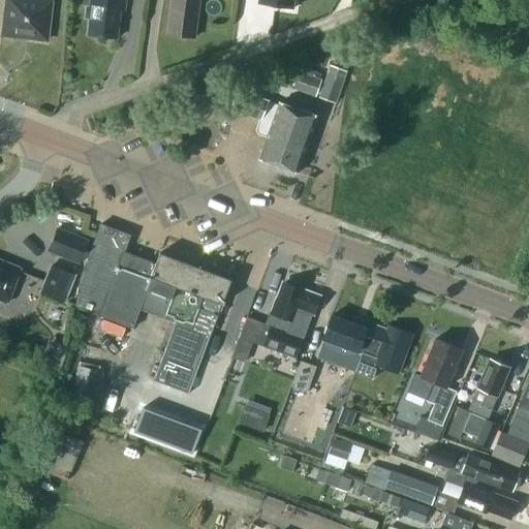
[(7,0),(4,34),(29,36),(29,39),(45,41),(50,2),(31,0),(7,0)]
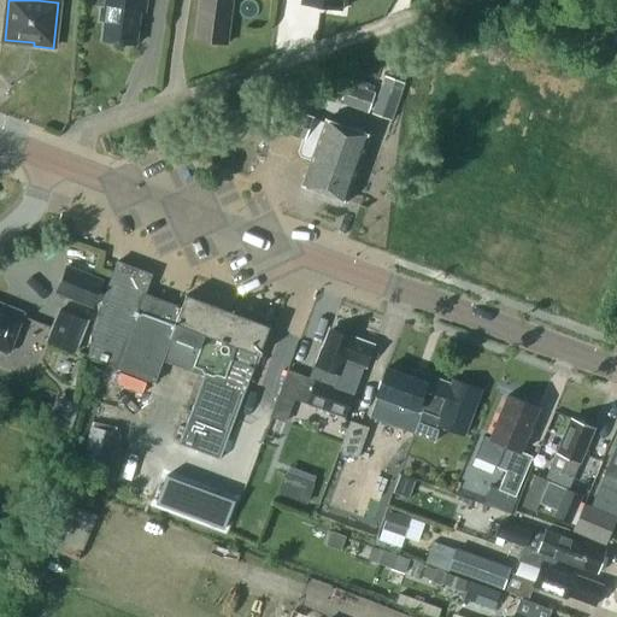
[(90,0),(90,4),(103,5),(100,21),(105,21),(103,40),(136,45),(140,11),(145,11),(146,0),(90,0)]
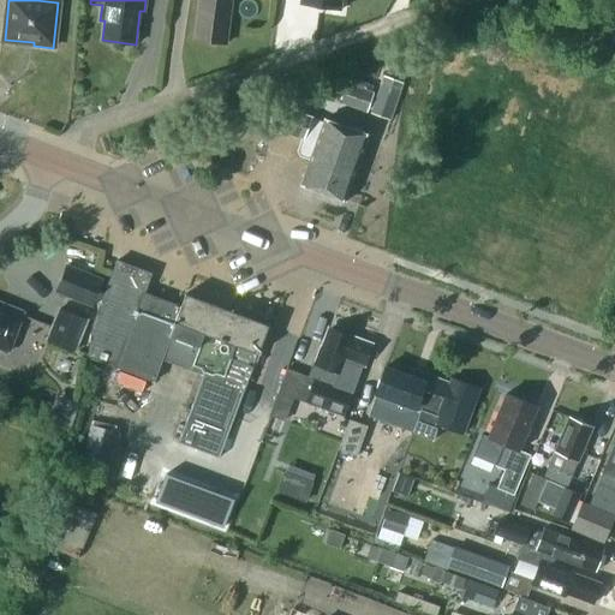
[(198,0),(196,15),(201,16),(197,40),(221,42),(226,0),(198,0)]
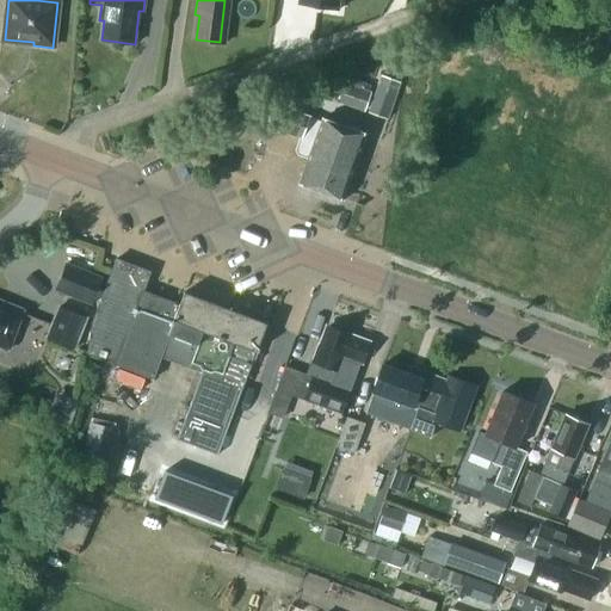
[(298,0),(298,4),(339,10),(339,0),(298,0)]
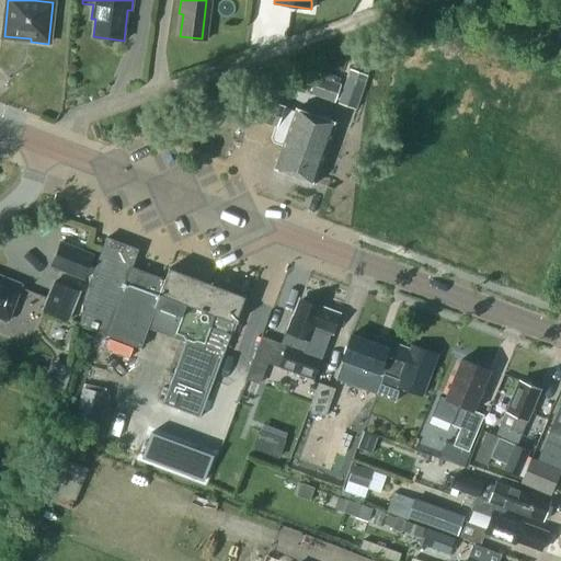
[(365,87),(369,75),(350,68),(346,80),(365,87)]
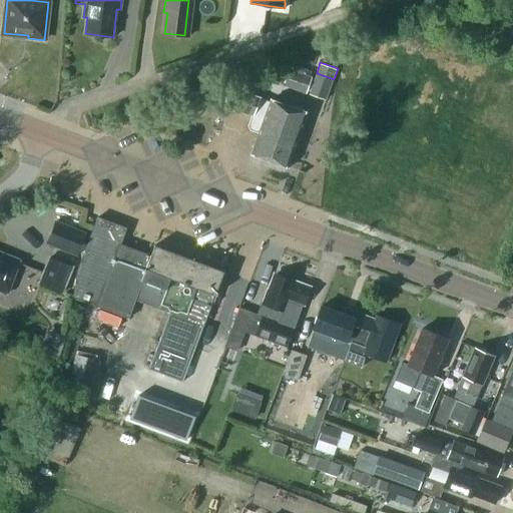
[(284,85),(307,93),(312,77),(290,69),(284,85)]
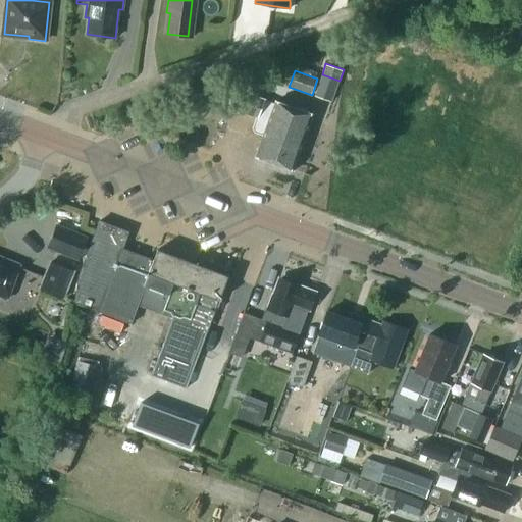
[(288,105),(276,101),(274,105),(264,101),(235,90),(227,108),(256,118),(253,126),(255,132),(264,135),(257,156),(294,169),(313,114),(297,108),(299,103),(290,99),(288,105)]
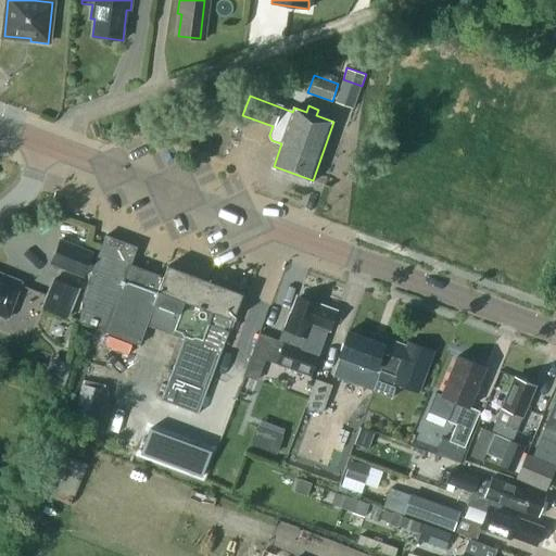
[(161,399),(198,413),(232,318),(235,319),(243,293),(242,293),(242,294),(169,267),(169,265),(167,265),(163,277),(130,265),(137,248),(105,235),(84,293),(80,321),(140,344),(148,324),(184,338),(161,399)]
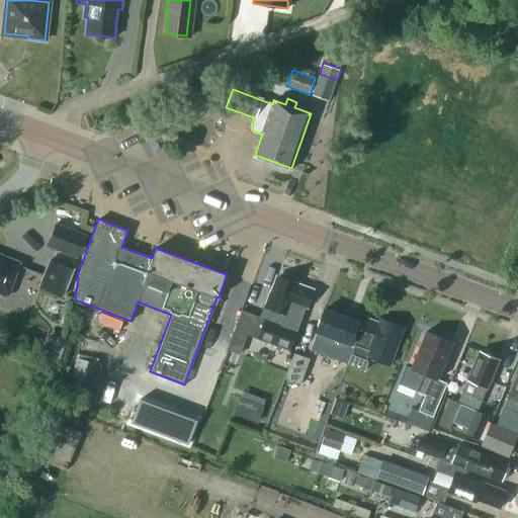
[(48,245),(78,257),(87,235),(57,223),(48,245)]
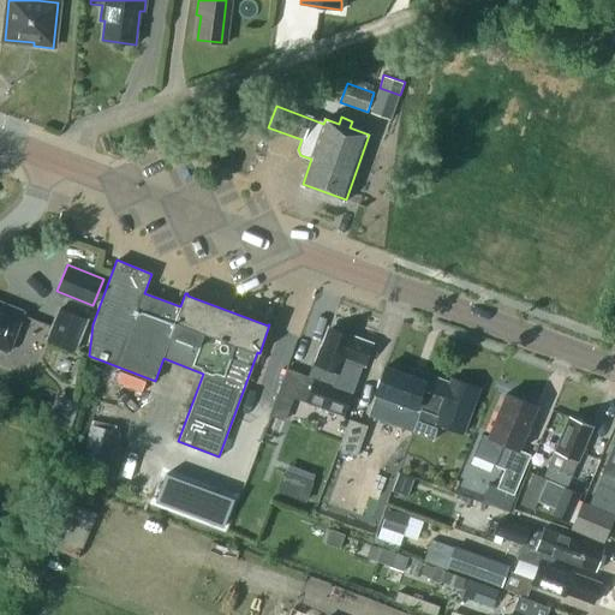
[(0,347),(9,351),(24,311),(0,300),(0,347)]
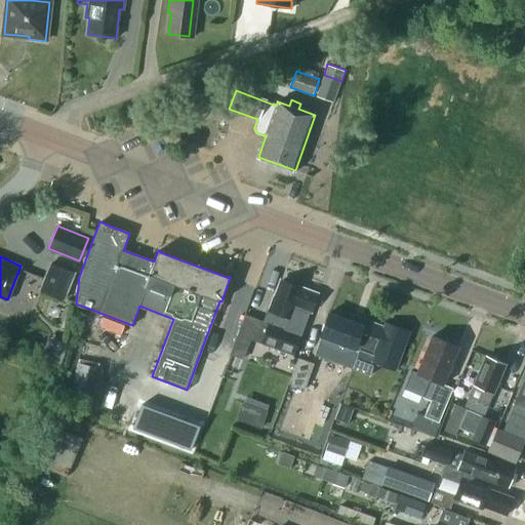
[(75,272),(51,263),(40,289),(64,298),(75,272)]
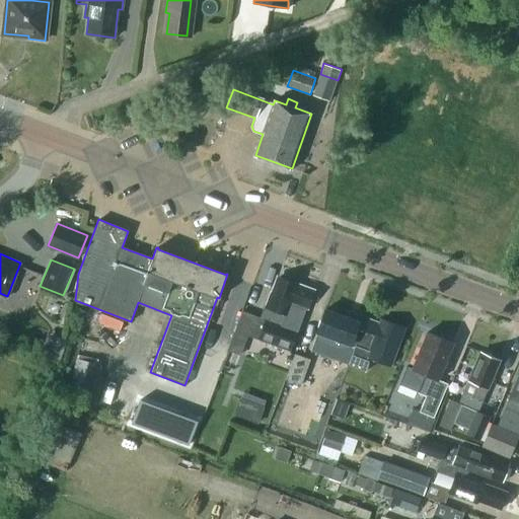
[(296,284),(297,283),(280,277),(274,292),(272,292),(267,306),(266,305),(261,317),(242,311),(228,350),(240,354),(247,334),(277,345),(290,350),(306,307),(308,308),(314,290),(296,284)]
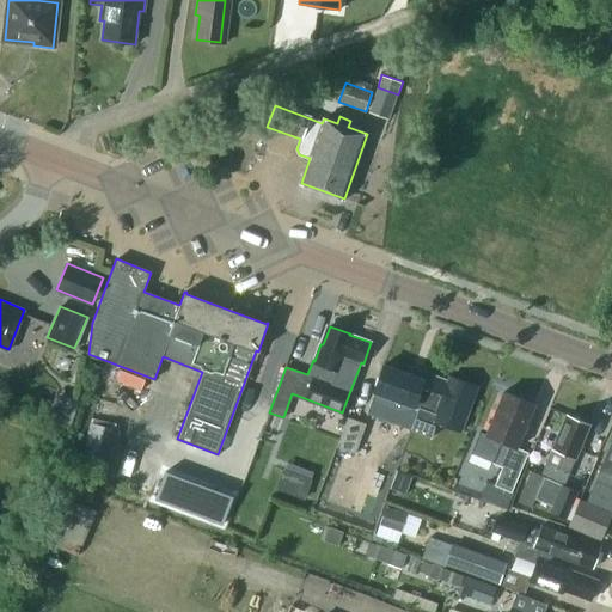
[(374,392),(367,414),(411,429),(432,438),(436,422),(461,430),(477,385),(450,375),(448,379),(445,389),(427,383),(428,380),(405,372),(383,365),(373,392),(374,392)]
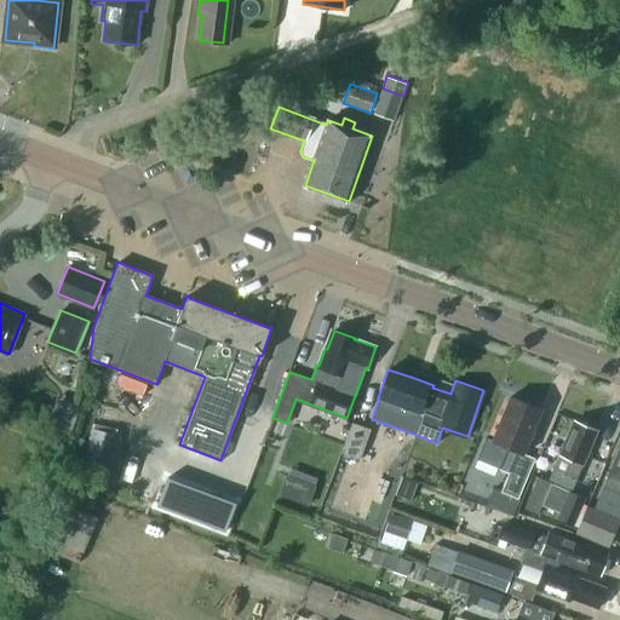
[(543,409),(529,403),(510,396),(493,440),(486,437),(476,460),(498,469),(499,468),(510,472),(503,492),(493,488),(486,505),(515,517),(522,499),(518,498),(535,458),(524,453),(543,409)]
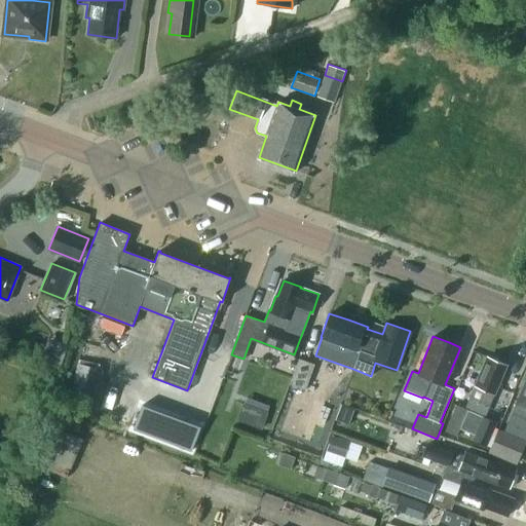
[(484,417),(494,393),(495,393),(501,379),(499,379),(505,364),(488,357),(482,372),(481,371),(475,386),(465,409),(467,410),(460,428),(475,435),(474,439),(486,444),(496,422),(484,417)]
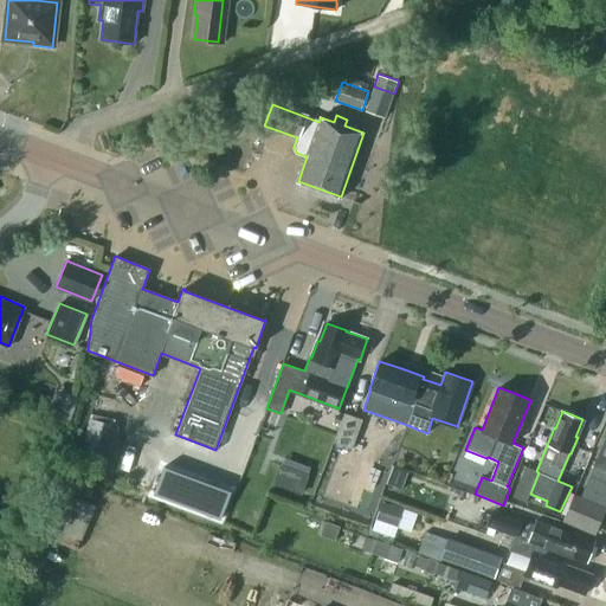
[(334,443),(352,449),(362,420),(345,413),(334,443)]
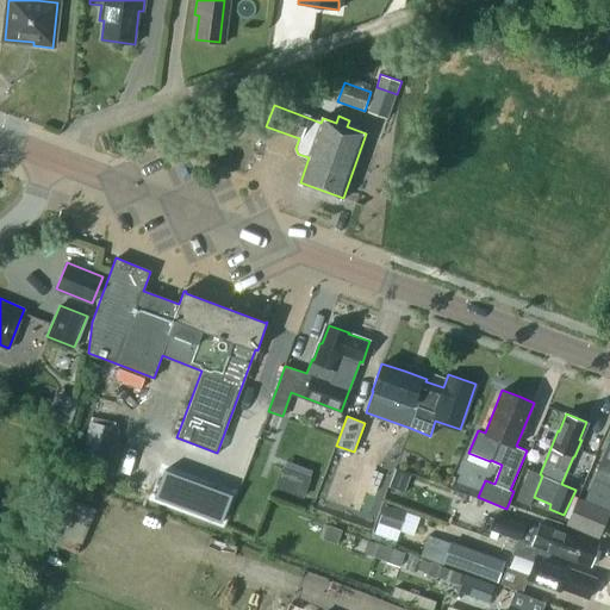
[(120,429),(97,423),(85,470),(109,475),(120,429)]
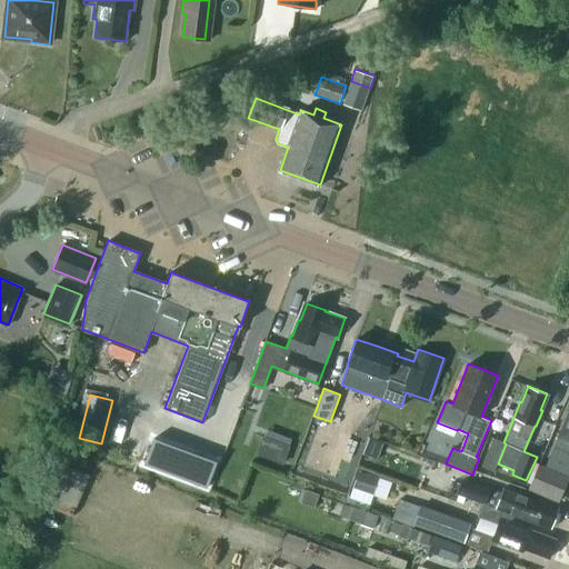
[(568,478),(568,410),(555,446),(556,447),(547,467),(539,463),(529,489),(558,500),(567,478),(568,478)]
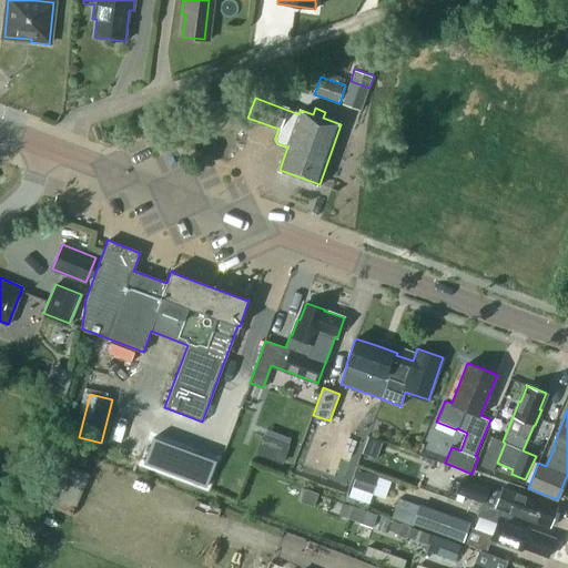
[(261,434),(254,453),(281,463),(287,444),(261,434)]
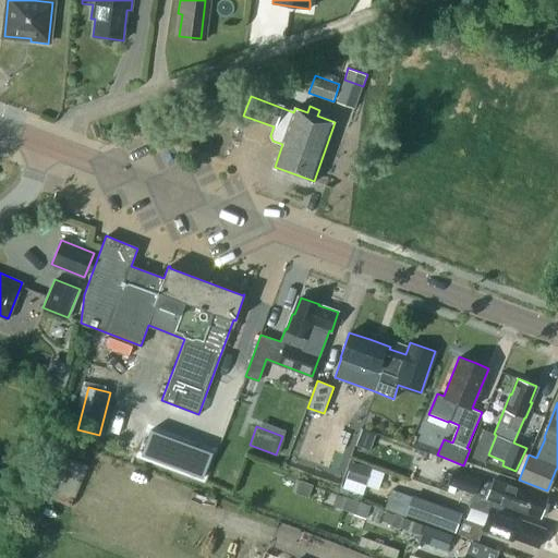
[(204,477),(213,452),(150,429),(141,455),(204,477)]
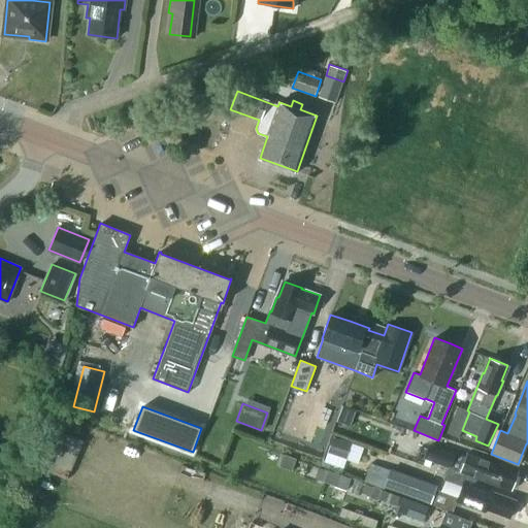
[(342,406),(339,416),(352,420),(355,410),(342,406)]
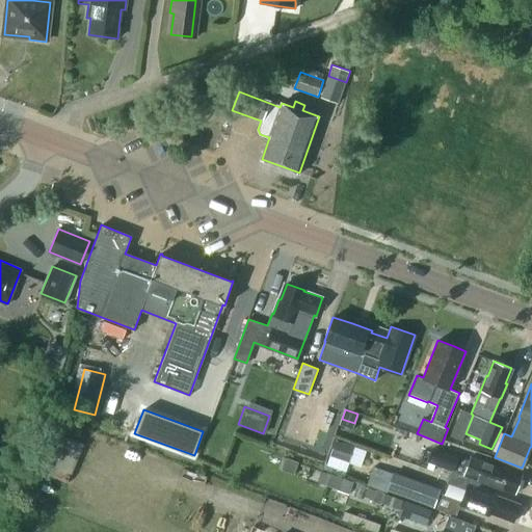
[(461,409),(450,436),(461,442),(466,433),(473,415),(471,414),(461,409)]
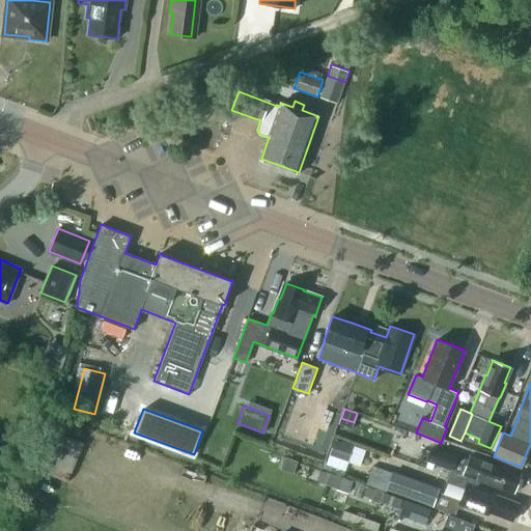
[(362,426),(340,419),(336,432),(358,440),(362,426)]
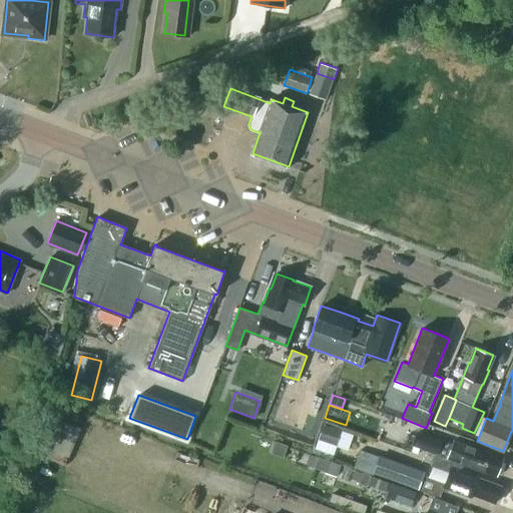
[(338,446),(343,430),(324,423),(318,440),(338,446)]
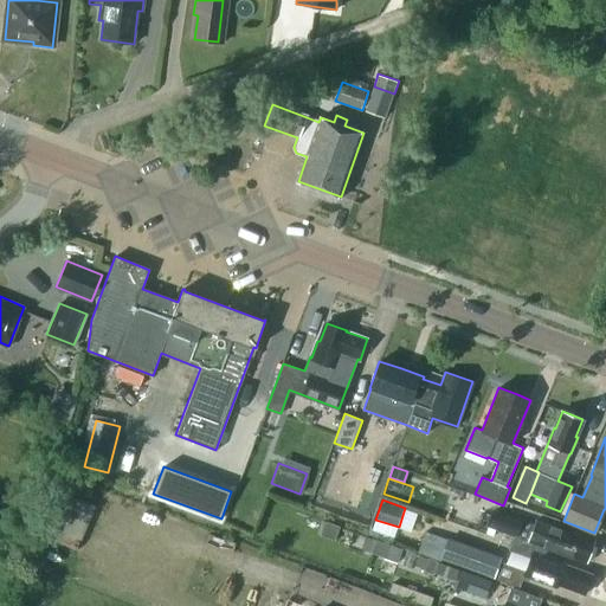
[(495,510),(489,526),(492,527),(515,535),(554,549),(554,550),(587,562),(595,541),(537,520),(533,532),(521,527),(523,520),(495,510)]
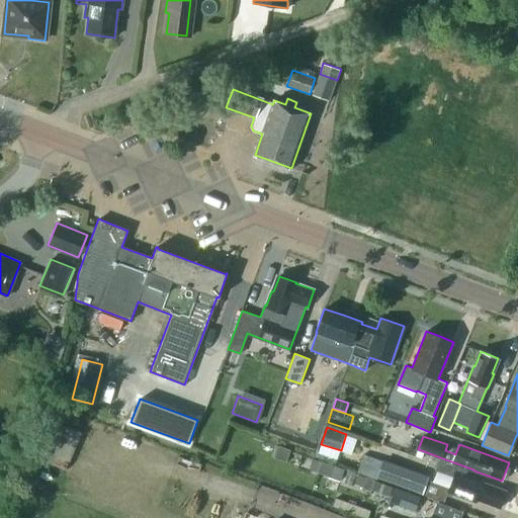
[(278,444),(273,457),(285,461),(290,449),(278,444)]
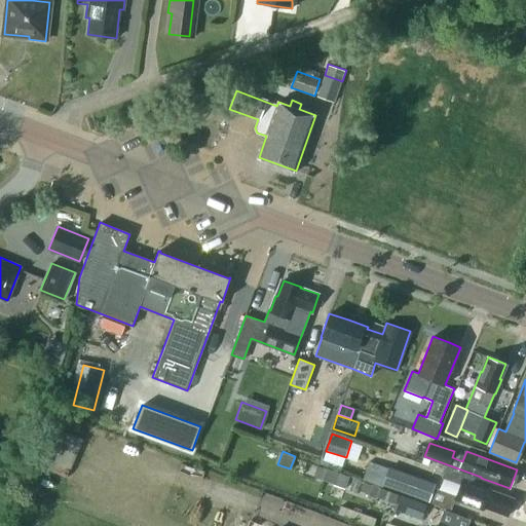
[(315,464),(312,478),(345,487),(348,474),(315,464)]
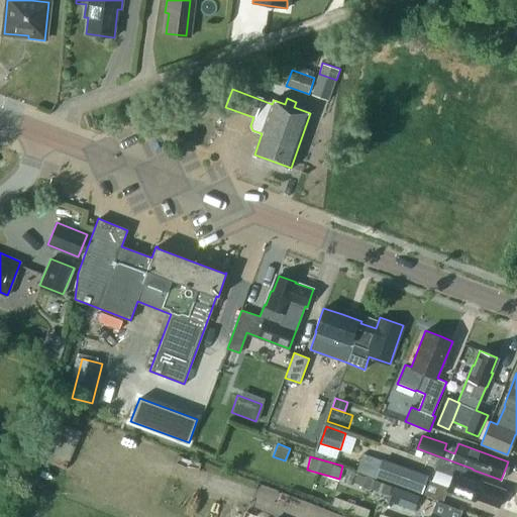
[(439,456),(434,470),(436,470),(452,476),(448,488),(463,494),(462,497),(475,501),(476,499),(499,507),(505,490),(471,477),(473,470),(473,469),(439,456)]
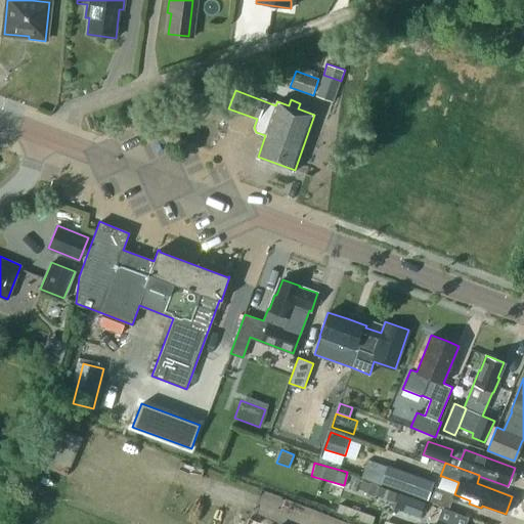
[(433,482),(388,466),(383,482),(427,497),(433,482)]
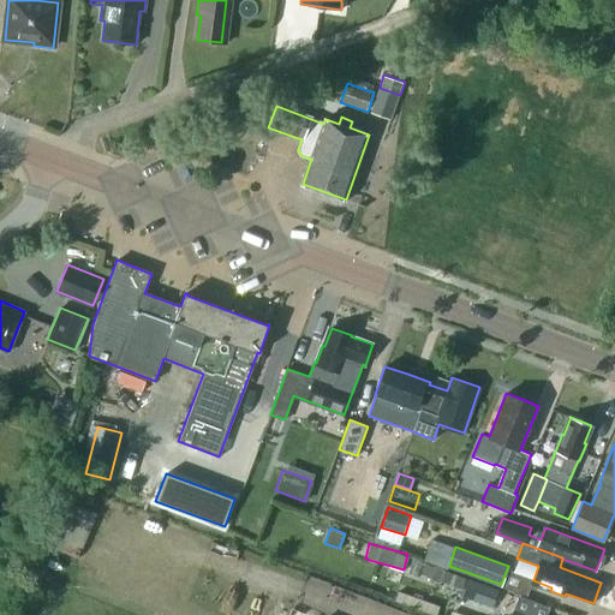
[(493,607),(499,591),(465,580),(460,596),(493,607)]
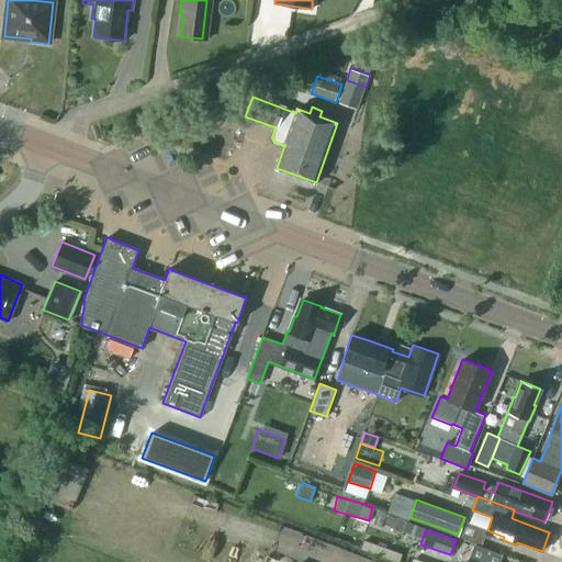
[(396,561),(398,561),(403,553),(364,540),(361,549),(396,561)]
